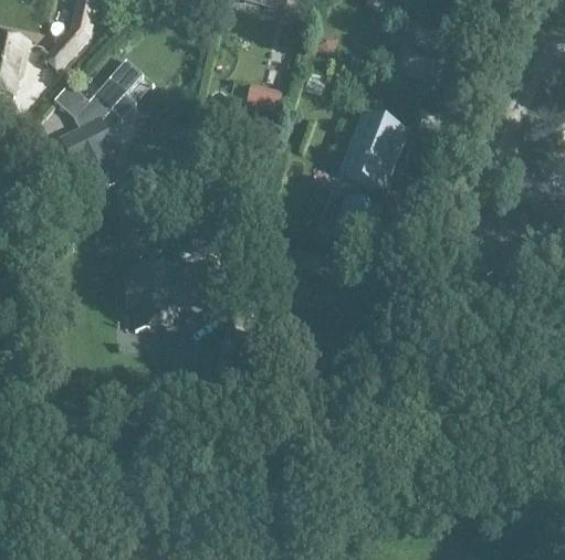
[(43,59),(60,72),(91,38),(100,0),(76,0),(70,28),(43,59)]
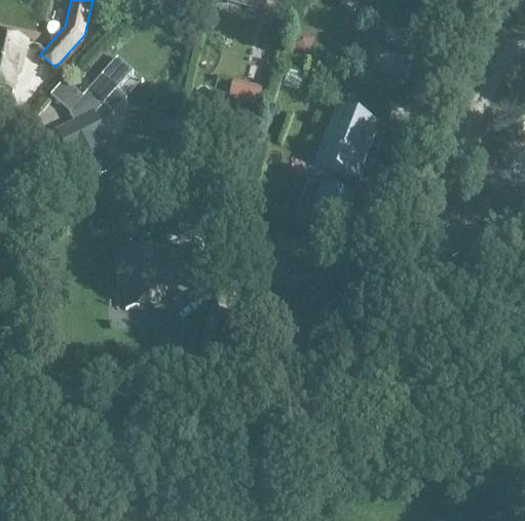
[(289,45),(306,51),(311,39),(308,34),(300,30),(291,33),(289,45)]
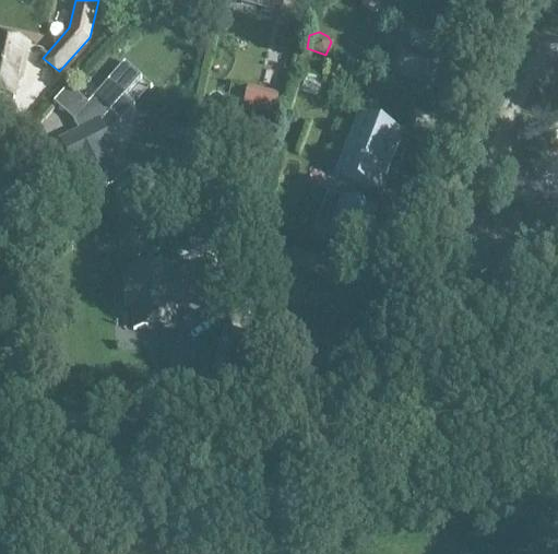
[(0,90),(15,94),(23,57),(26,58),(30,39),(0,33),(0,90)]
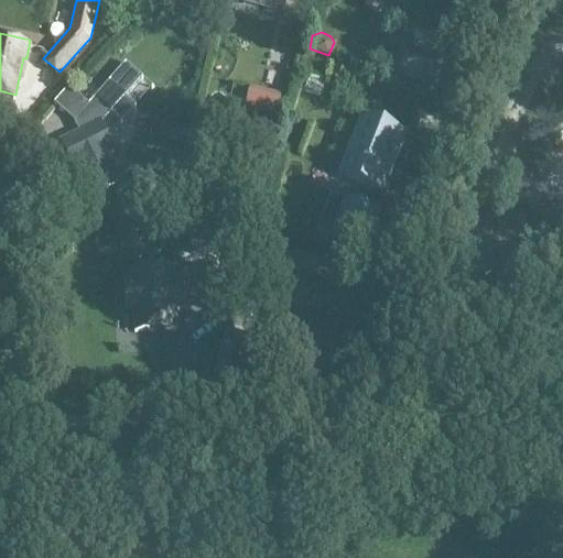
[(402,44),(393,69),(434,84),(435,83),(447,87),(456,62),(443,58),(402,44)]
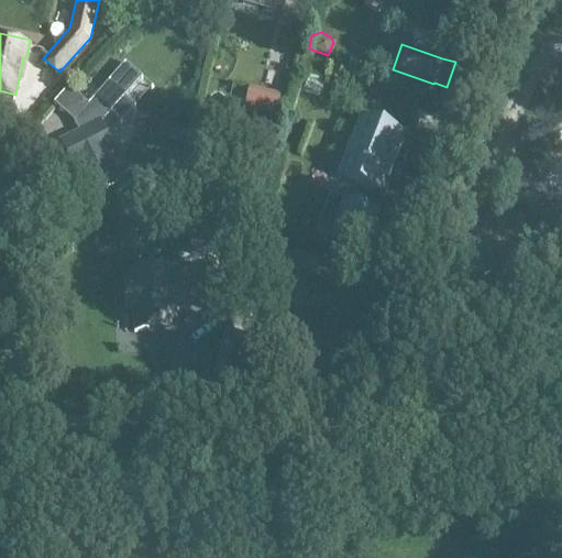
[(116,148),(101,120),(142,74),(127,59),(89,101),(69,84),(55,100),(74,118),(79,129),(62,139),(76,167),(80,165),(94,192),(122,177),(109,151),(116,148)]
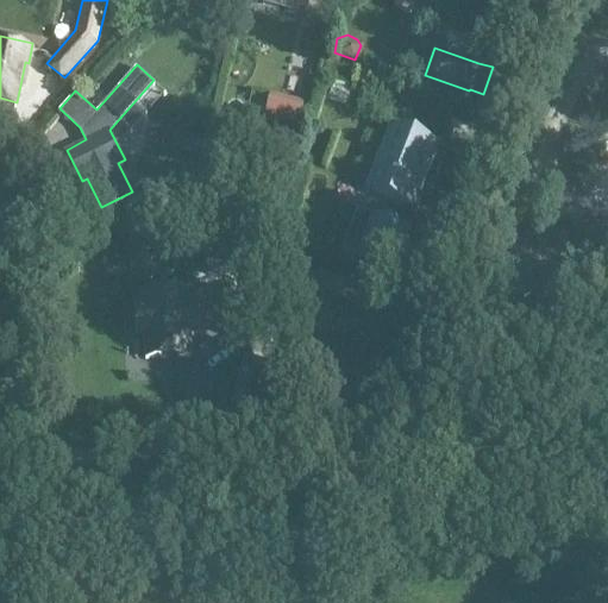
[(265,112),(299,120),(304,99),(270,92),(265,112)]
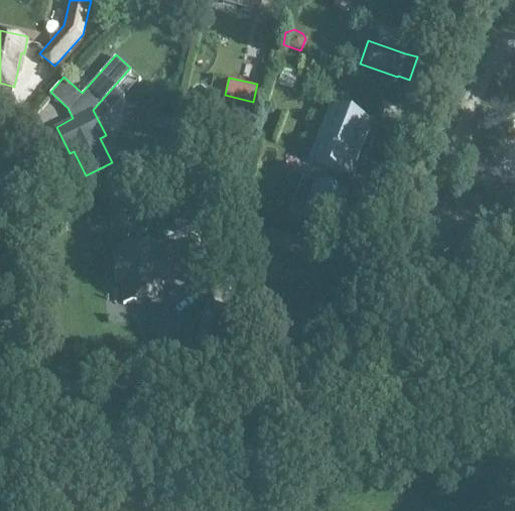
[(332,184),(303,173),(290,208),(335,225),(348,192),(346,192),(346,190),(341,187),(346,174),(354,177),(355,175),(351,173),(355,161),(356,161),(372,121),(331,104),(330,106),(337,109),(317,159),(338,167),(336,171),(337,171),(332,184)]
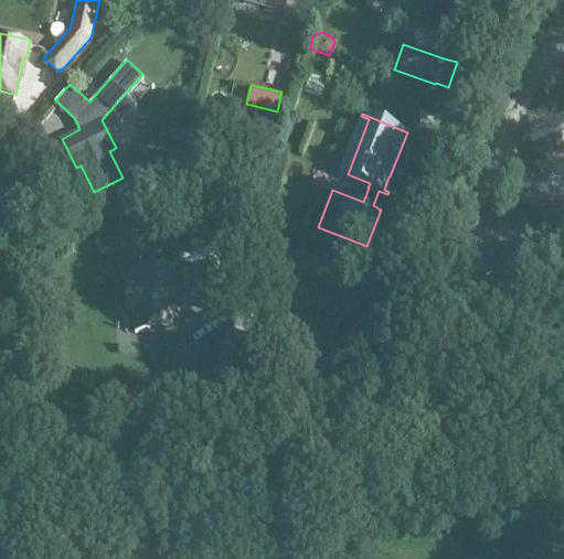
[(192,133),(206,139),(211,125),(197,119),(192,133)]
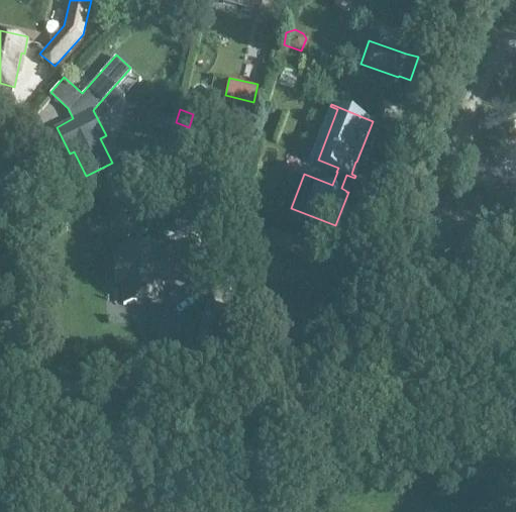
[(178,229),(225,223),(222,203),(176,209),(178,229)]
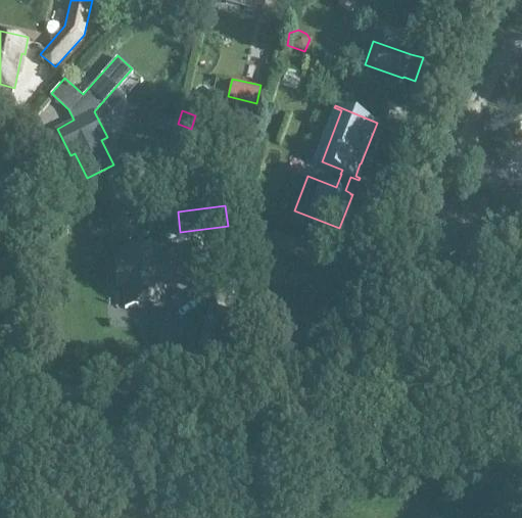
[(153,302),(163,301),(162,281),(201,279),(200,248),(159,251),(158,247),(122,249),(123,256),(119,257),(120,286),(125,286),(126,303),(135,303),(138,309),(151,308),(153,302)]
